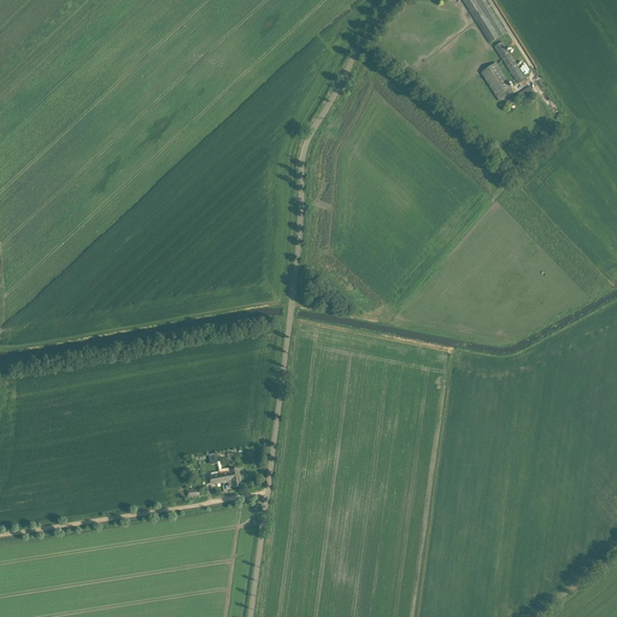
[(494,47),(518,83),(526,78),(503,42),(494,47)]
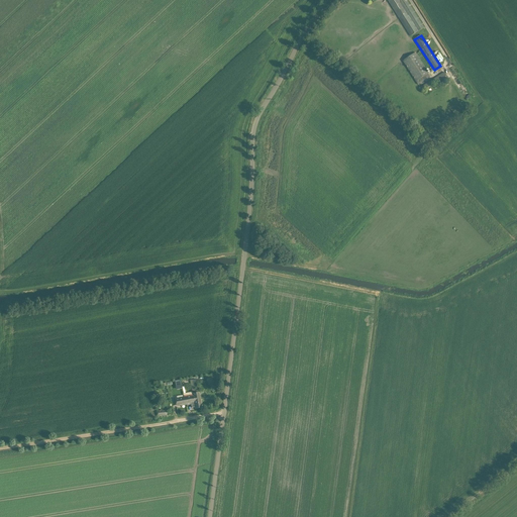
[(429,73),(418,56),(416,53),(403,61),(416,81),(418,85),(429,77),(427,74),(429,73)]
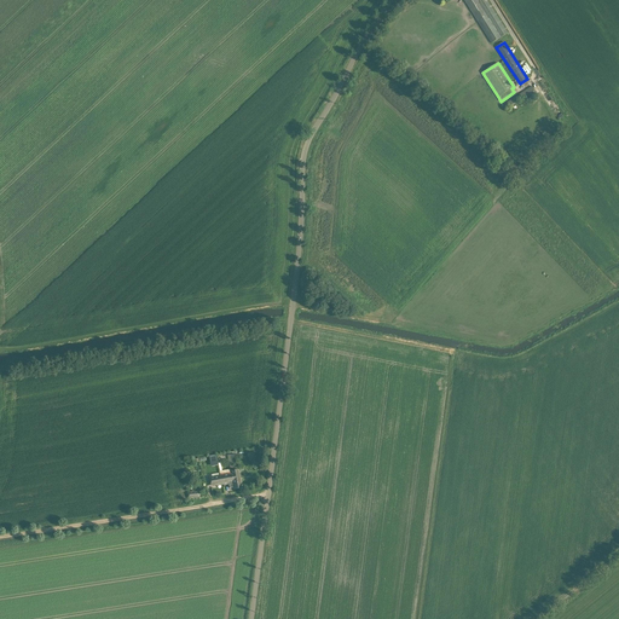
[(503,105),(505,109),(525,98),(527,102),(538,96),(532,87),(503,105)]
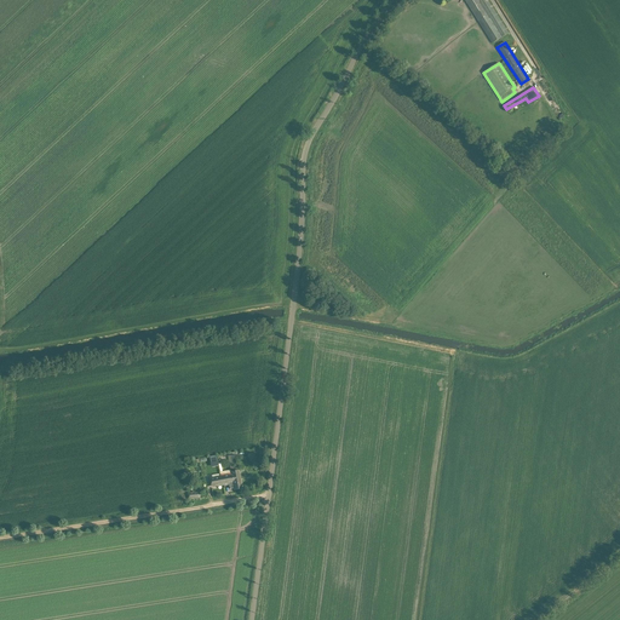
[(220,474),(220,476),(210,478),(211,486),(217,484),(217,486),(224,484),(224,486),(229,484),(230,489),(234,488),(234,489),(241,488),(239,470),(233,471),(220,474)]
